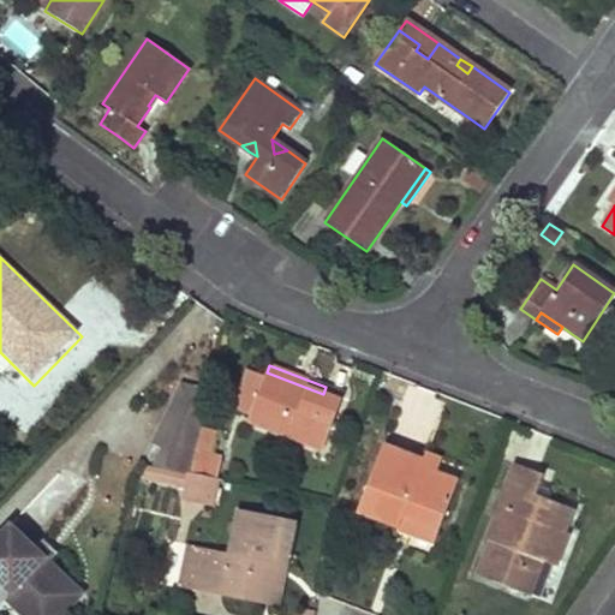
[(323,394),(267,372),(248,421),(323,449),(344,394),(326,387),(323,394)]
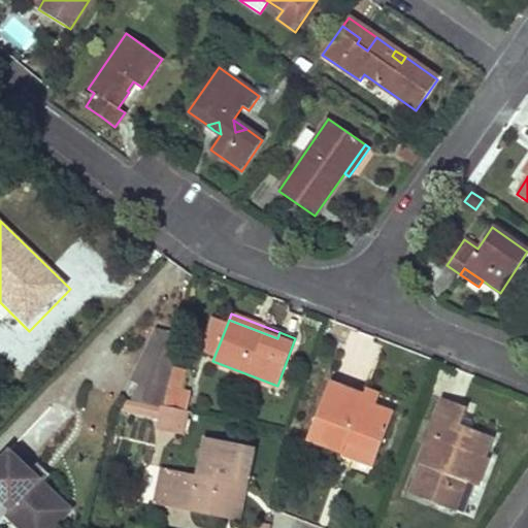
[(180,336),(156,330),(131,381),(139,385),(131,399),(160,405),(163,406),(167,389),(168,385),(172,367),(180,336)]
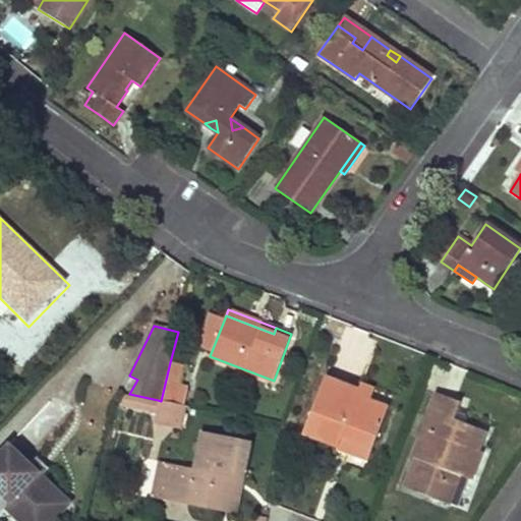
[(184,366),(170,362),(166,380),(180,384),(184,366)]
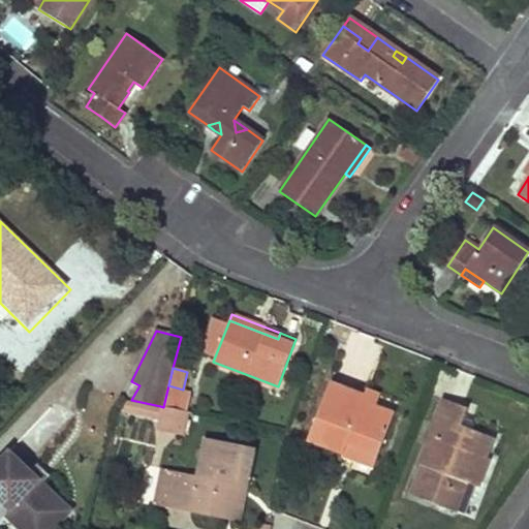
[(344,450),(375,462),(395,413),(376,406),(363,401),(366,395),(364,395),(330,381),(307,441),(342,455),(344,450)]
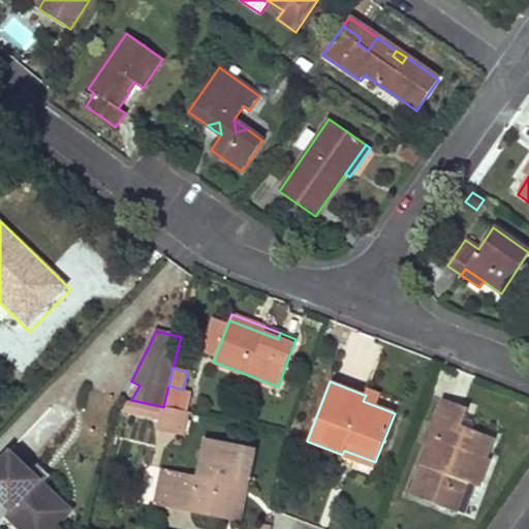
[(163,407),(186,412),(190,395),(167,390),(163,407)]
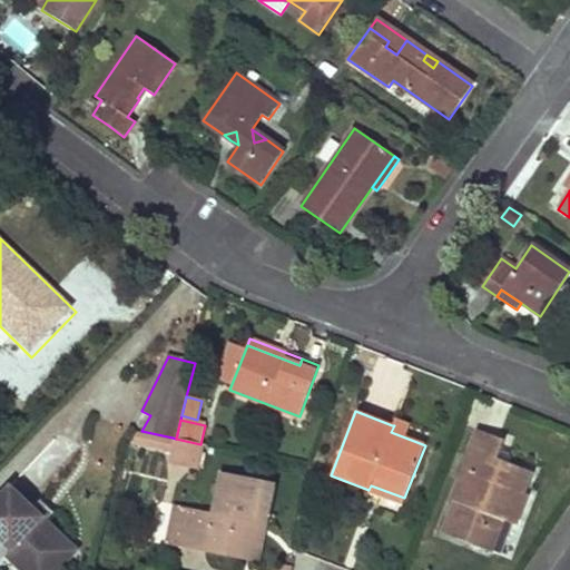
[(405,438),(410,426),(394,421),(392,425),(394,425),(391,432),(405,438)]
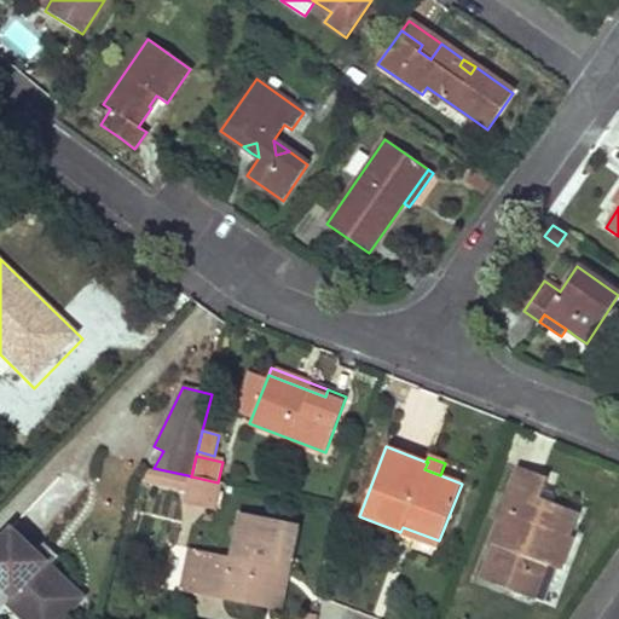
[(547,478),(519,468),(490,543),(493,544),(480,579),(532,600),(545,565),(560,570),(572,537),(567,536),(577,513),(553,503),(550,512),(537,505),(543,490),(547,478)]
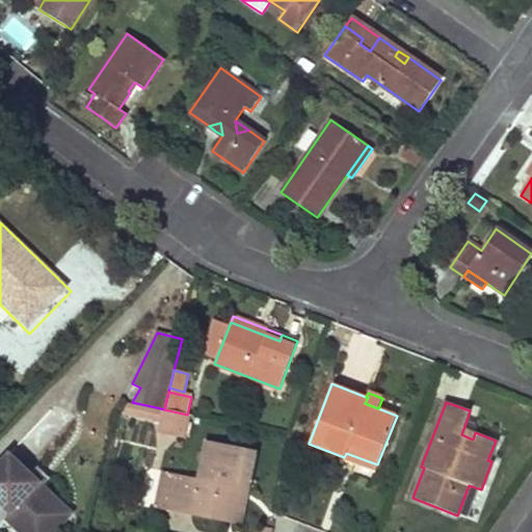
[(137,415),(139,406),(125,404),(123,411),(137,415)]
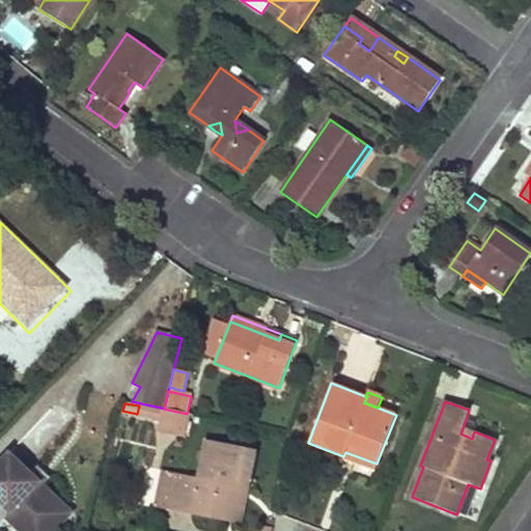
[(137,414),(137,416),(162,422),(164,412),(139,406),(137,414)]
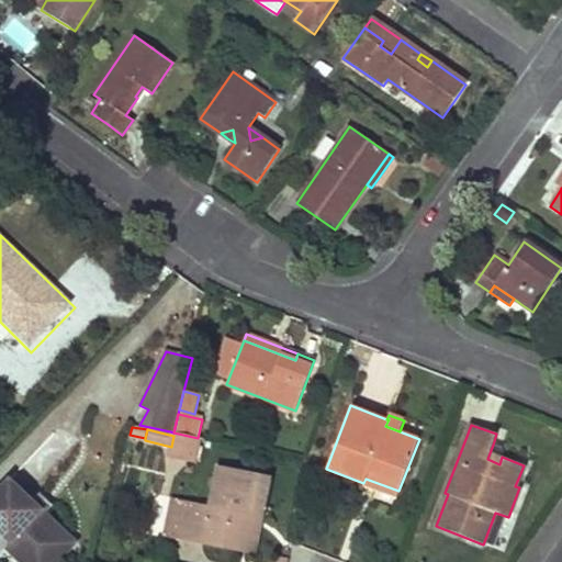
[(198,438),(173,433),(173,436),(171,447),(169,454),(193,460),(198,438)]
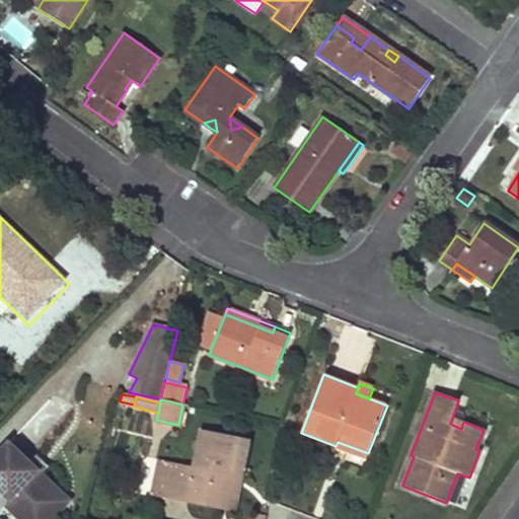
[(455,411),(450,424),(461,429),(463,422),(465,417),(463,414),(455,411)]
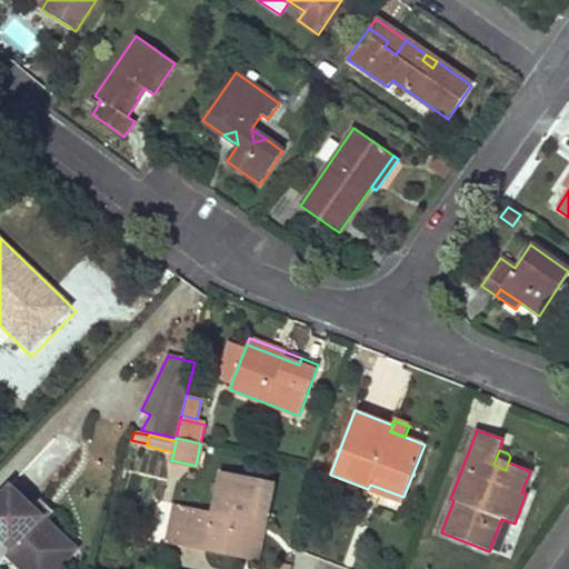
[(253,519),(263,521),(270,486),(221,476),(212,516),(188,511),(181,543),(246,557),(253,519)]
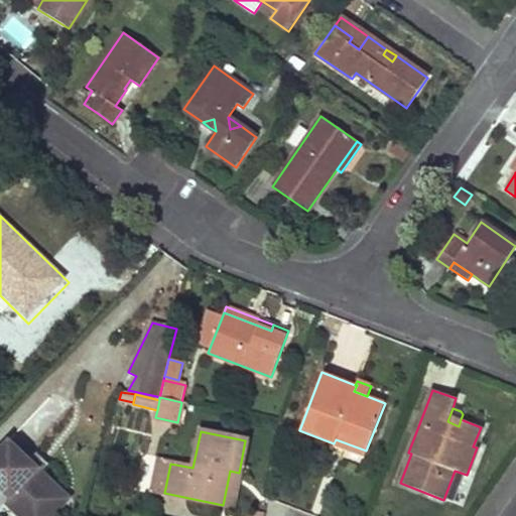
[(30,461),(9,439),(0,448),(0,490),(10,499),(27,515),(38,515),(62,491),(41,470),(30,461)]
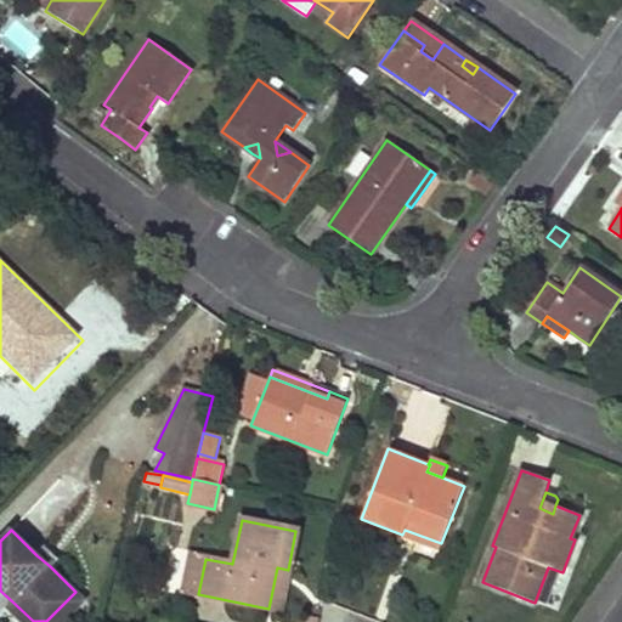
[(439,549),(441,543),(405,530),(402,535),(439,549)]
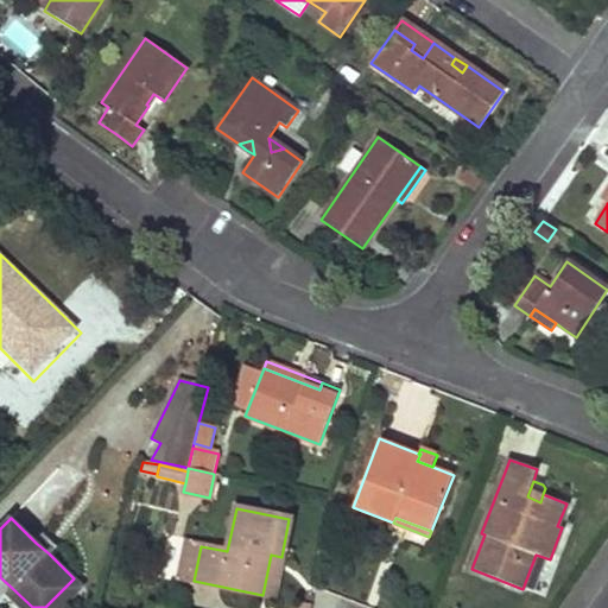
[(49,553),(56,546),(43,536),(36,543),(49,553)]
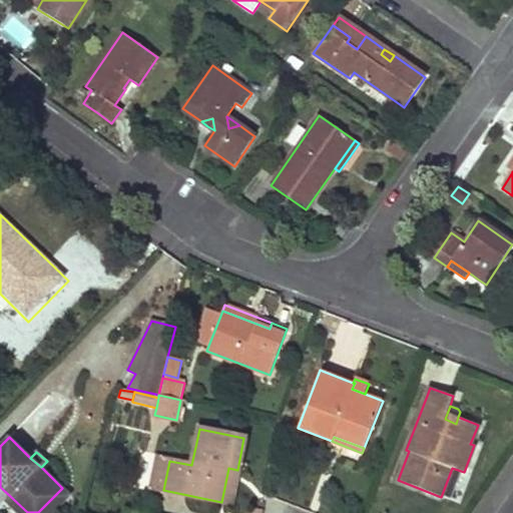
[(169,461),(156,458),(150,487),(163,490),(169,461)]
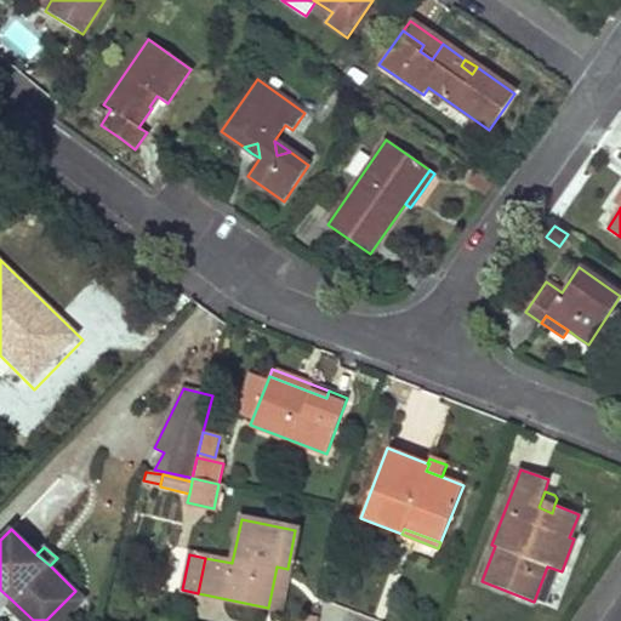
[(288,569),(277,567),(268,608),(279,610),(288,569)]
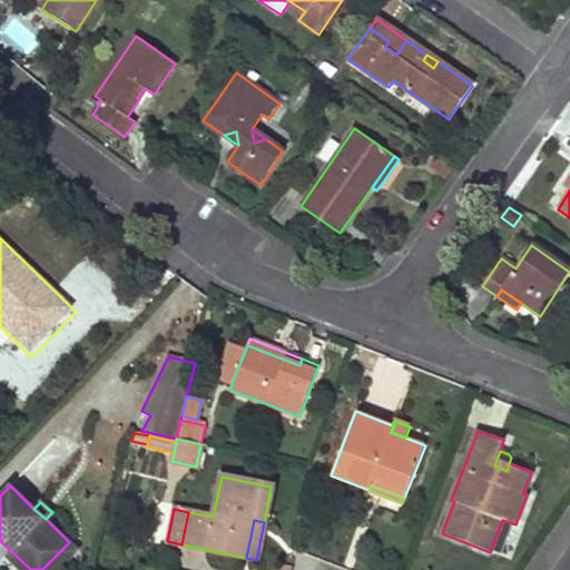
[(6,558),(19,569),(59,569),(78,550),(69,542),(42,569),(30,569),(11,551),(6,558)]
